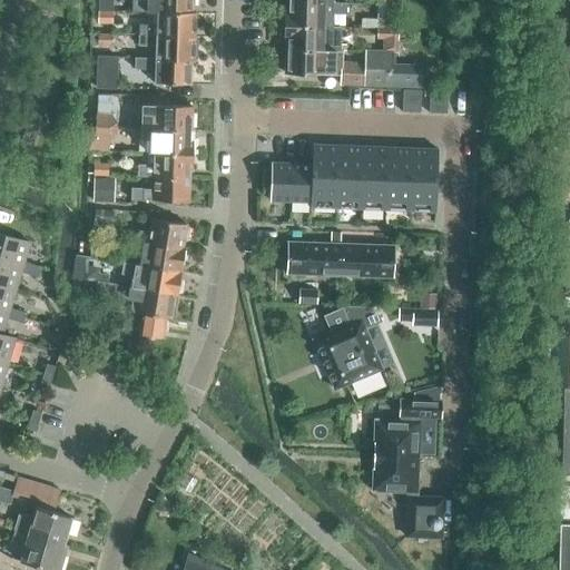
[(111,11),(112,11),(112,0),(98,0),(98,11),(111,11)]
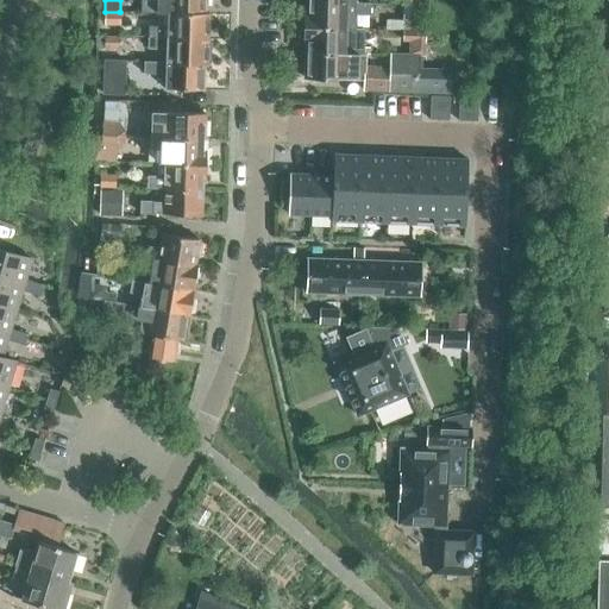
[(140,0),(140,13),(167,13),(208,14),(208,12),(206,12),(205,0),(156,0),(146,0),(140,0)]
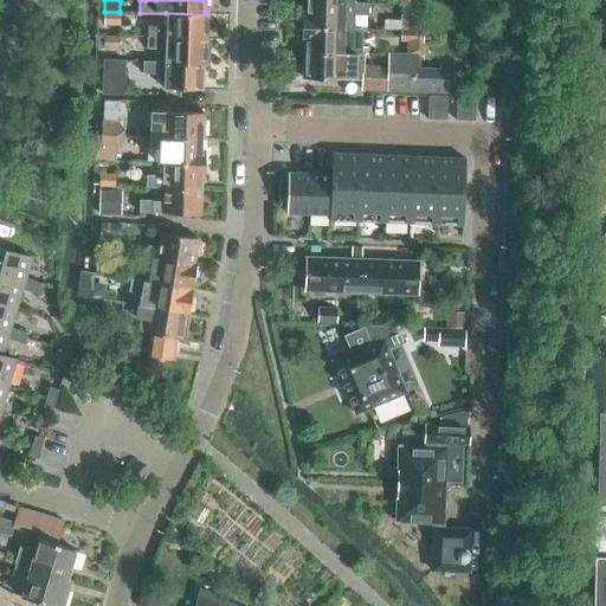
[(368,4),(354,2),(304,1),(304,10),(302,10),(301,26),(353,28),(354,15),(368,15),(368,4)]
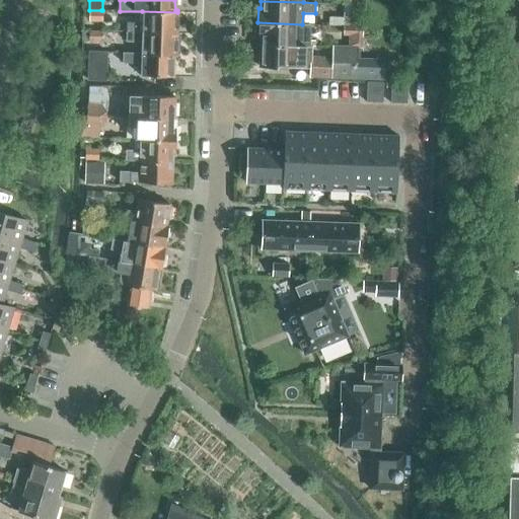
[(100,21),(101,10),(89,10),(89,21),(100,21)]
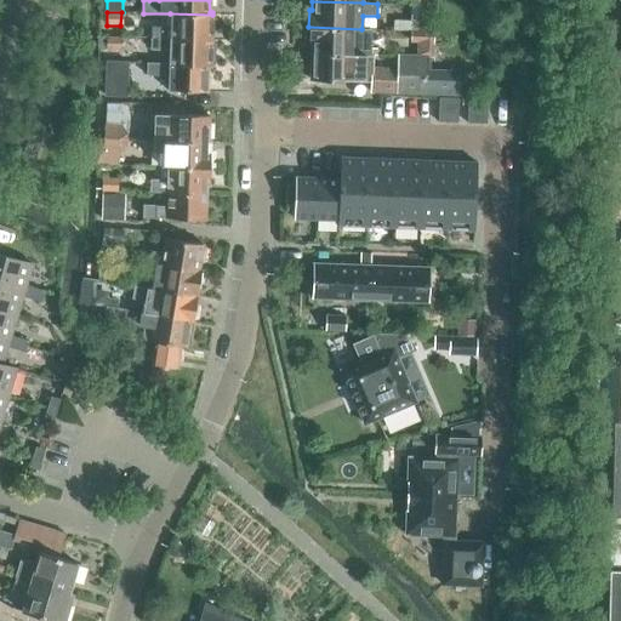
[(211,39),(212,15),(170,13),(170,27),(151,26),(151,38),(211,39)]
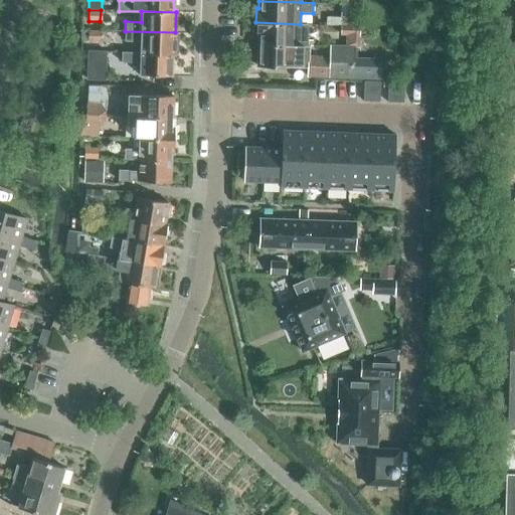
[(350,26),(351,13),(340,13),(339,25),(350,26)]
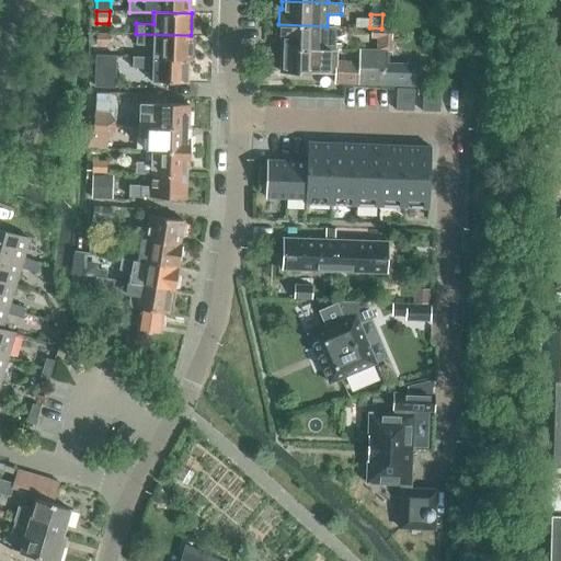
[(335,26),(327,26),(278,24),(278,41),(281,41),(281,48),(329,50),(334,50),(335,26)]
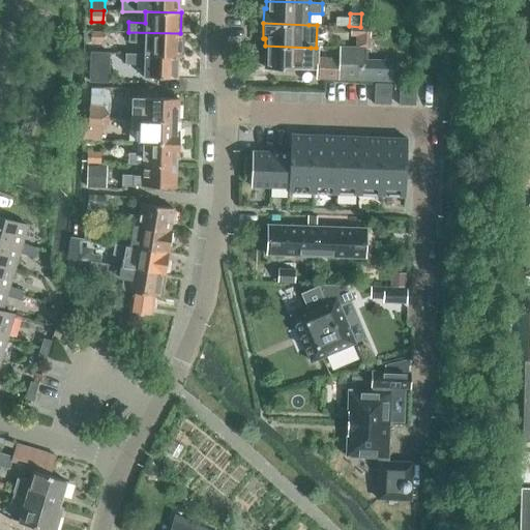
[(349,26),(349,37),(355,37),(355,48),(364,48),(365,48),(369,48),(370,27),(360,27),(349,26)]
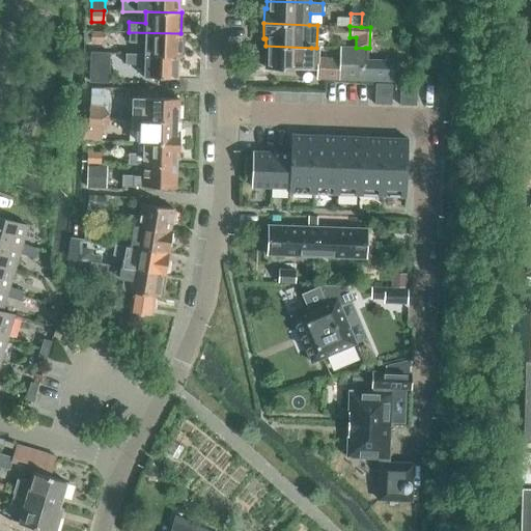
[(90,43),(104,43),(104,31),(90,31),(90,43)]
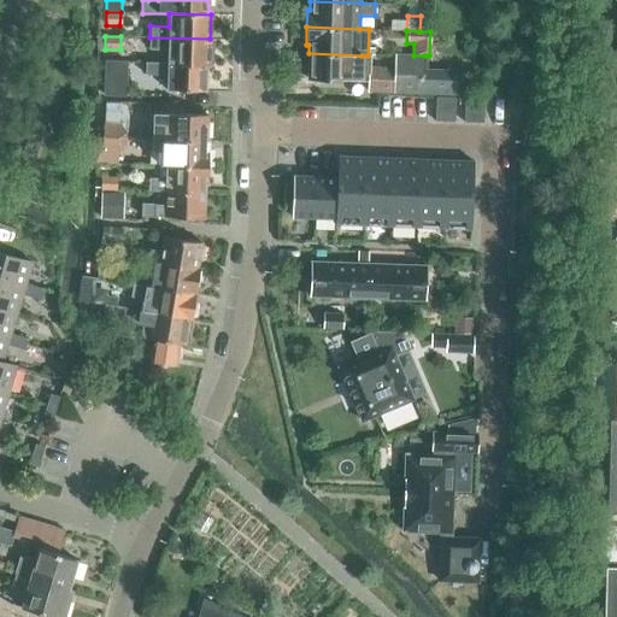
[(210,64),(210,39),(150,37),(148,50),(168,50),(168,63),(210,64)]
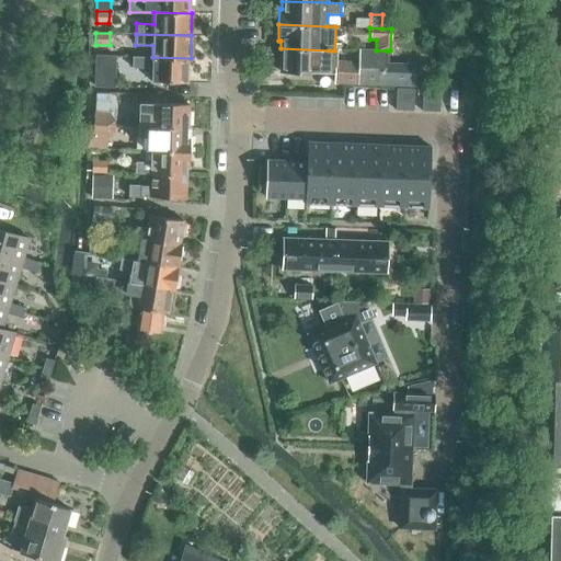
[(281,48),(279,71),(330,73),(334,73),(334,60),(336,60),(336,50),(334,50),(329,50),(281,48)]
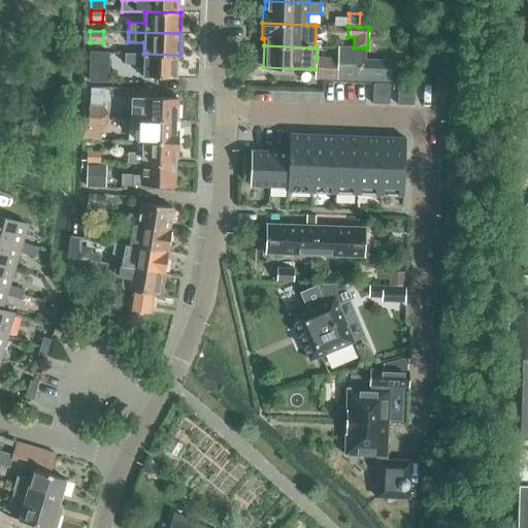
[(315,69),(315,79),(363,80),(364,61),(364,47),(363,47),(354,47),(337,46),(337,58),(317,57),(315,57),(315,69)]
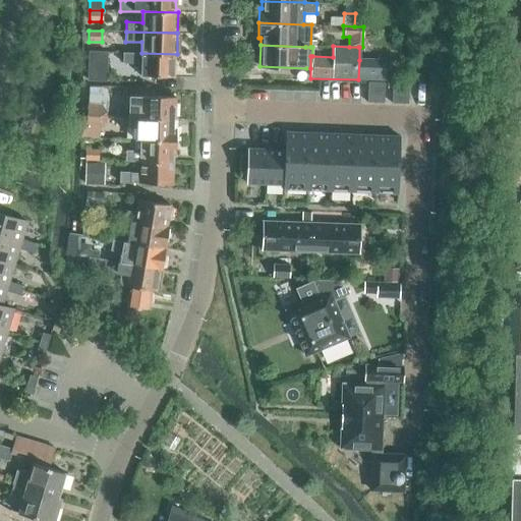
[(106,81),(108,52),(88,51),(87,80),(106,81)]
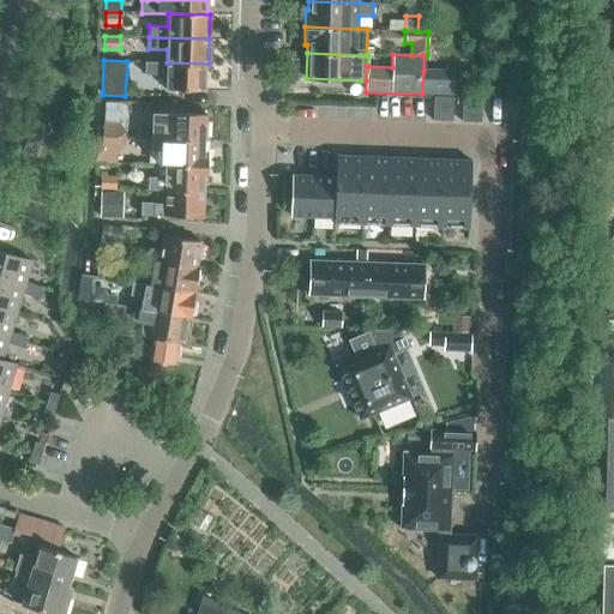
[(209,64),(167,62),(144,62),(144,74),(166,74),(166,90),(205,91),(205,66),(209,66),(209,64)]
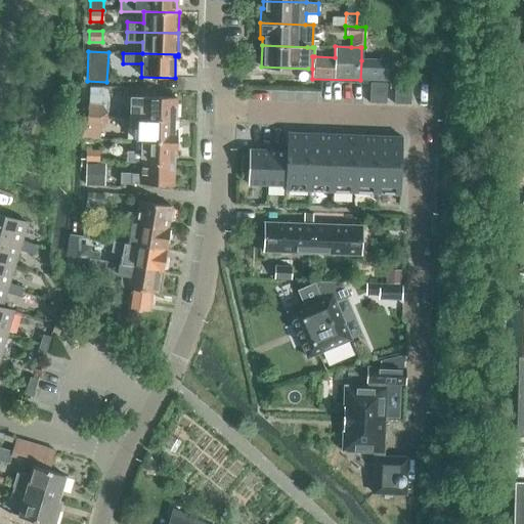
[(361,60),(360,80),(390,81),(391,61),(361,60)]
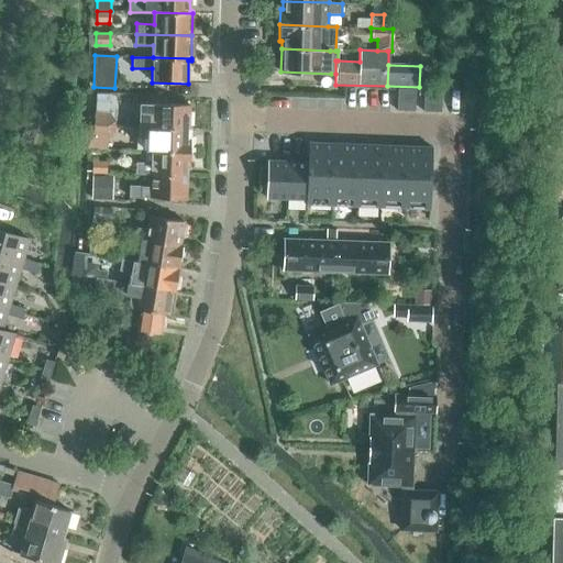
[(140,103),(139,127),(188,129),(189,105),(165,105),(165,94),(142,94),(142,103),(140,103)]
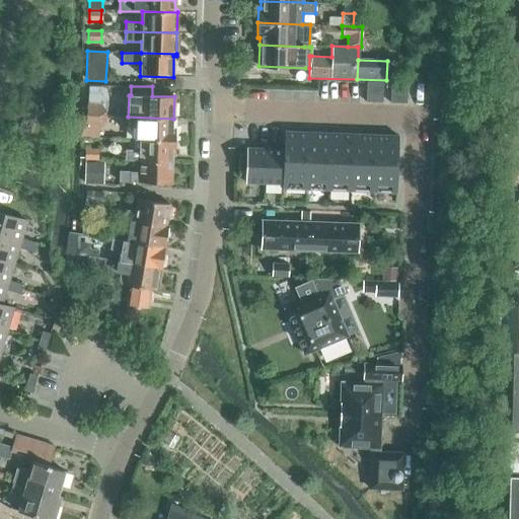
[(86,103),(86,116),(99,116),(100,104),(86,103)]
